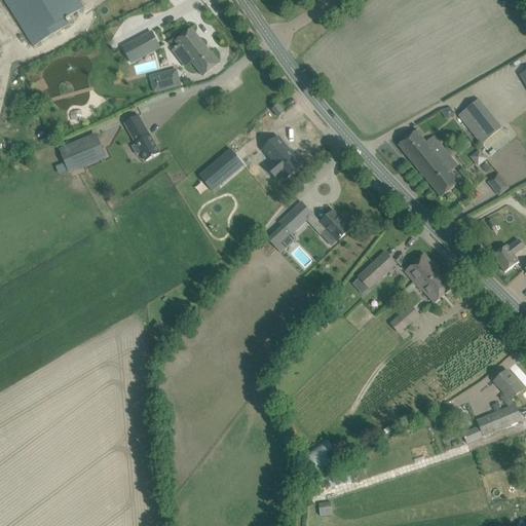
[(4,0),(34,46),(69,25),(65,19),(83,8),(78,0),(4,0)]
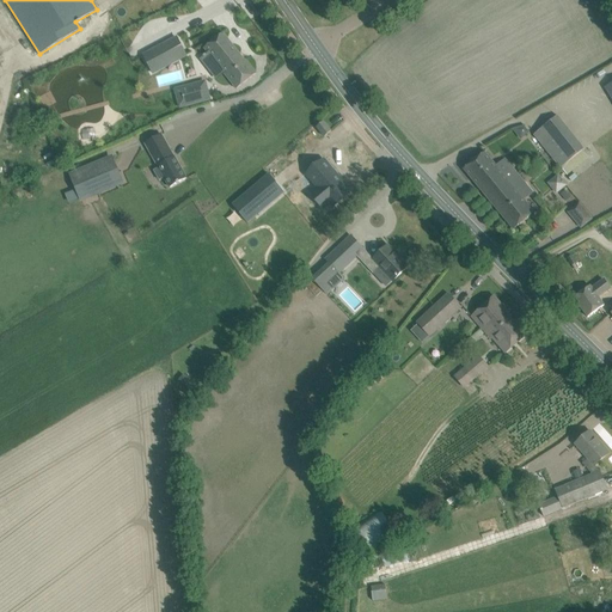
[(224,34),(204,48),(208,53),(225,73),(237,90),(257,74),(254,71),(245,60),(244,61),(224,34)]
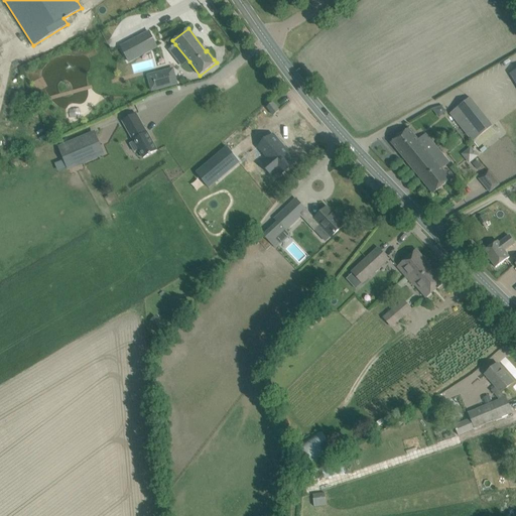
[(158,47),(150,31),(121,46),(129,62),(158,47)]
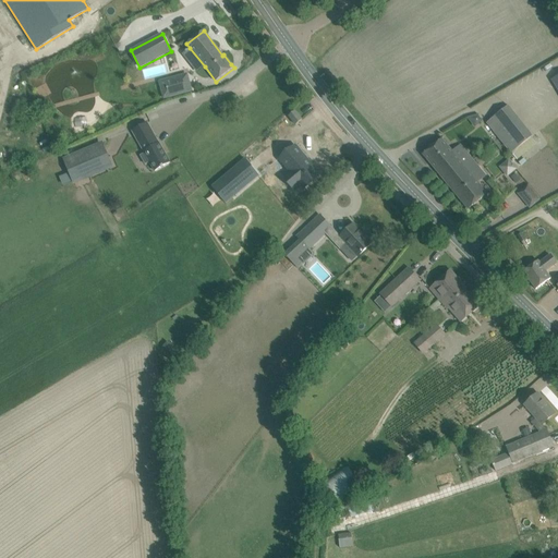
[(192,91),(187,74),(160,82),(165,98),(192,91)]
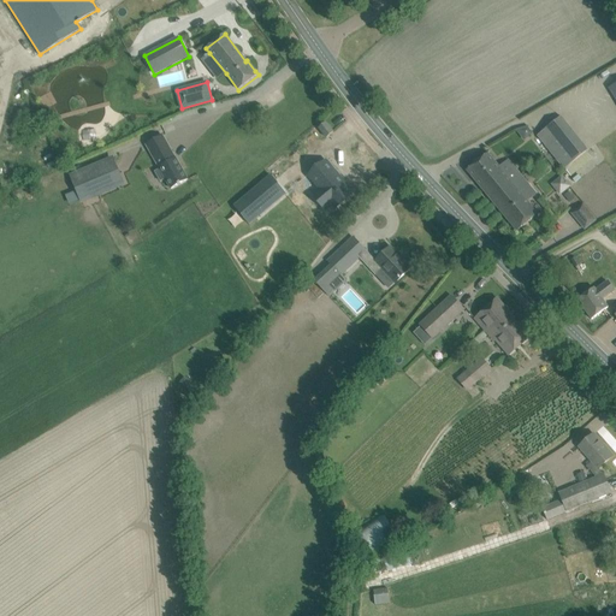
[(264,112),(259,105),(248,112),(253,119),(264,112)]
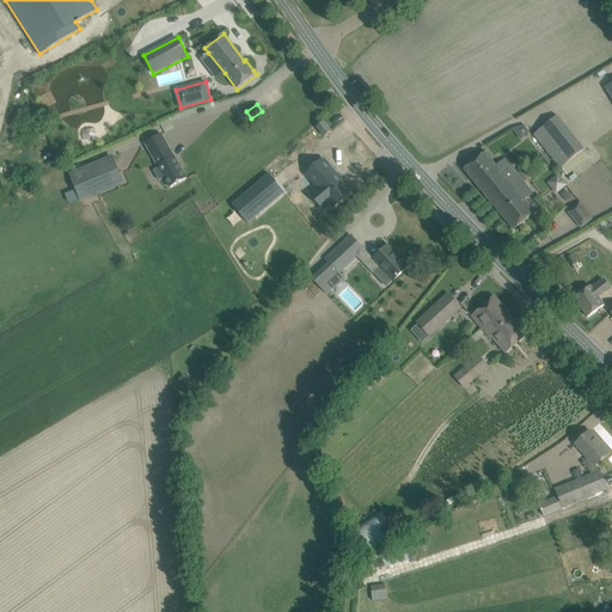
[(534,136),(531,139),(536,146),(540,142),(561,170),(585,151),(557,116),(534,135),(534,136)]
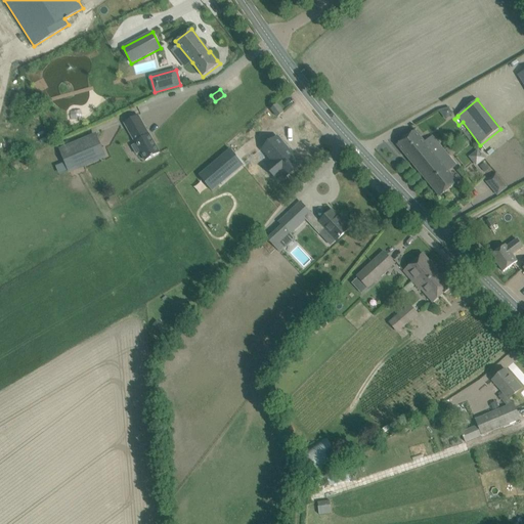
[(277,104),(273,107),(271,110),(278,118),(284,113),(277,104)]
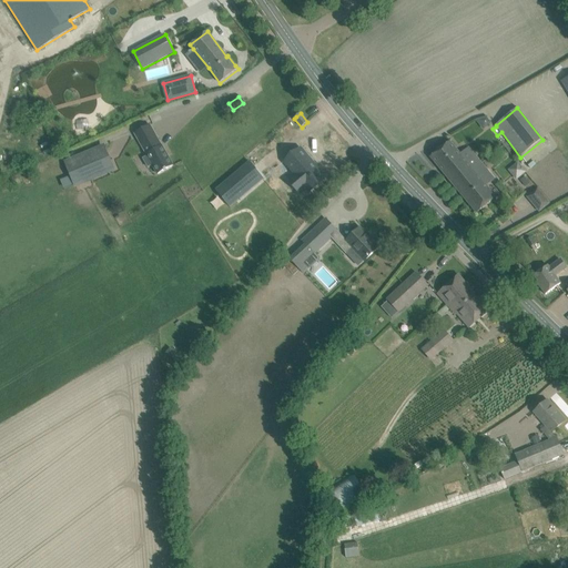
[(482,130),(490,122),(484,114),(475,122),(482,130)]
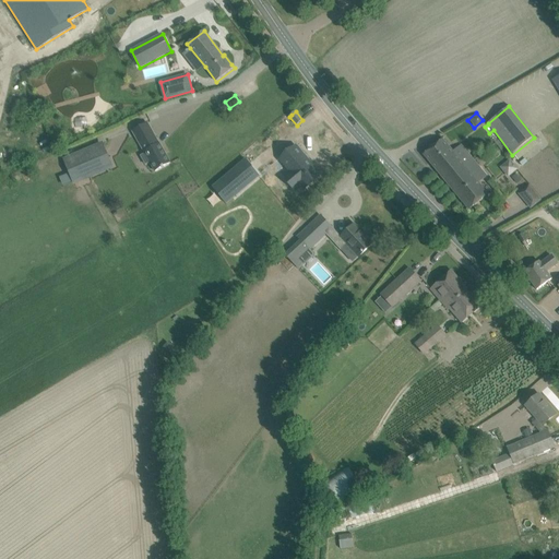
[(169,163),(147,123),(133,132),(144,152),(139,154),(145,165),(150,162),(155,171),(169,163)]
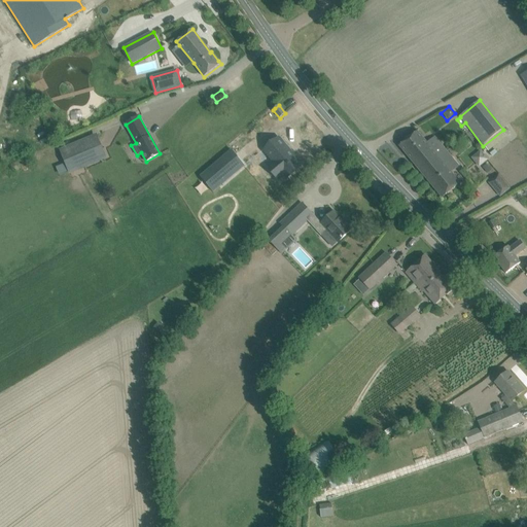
[(428,143),(418,131),(400,146),(422,172),(447,151),(435,138),(428,143)]
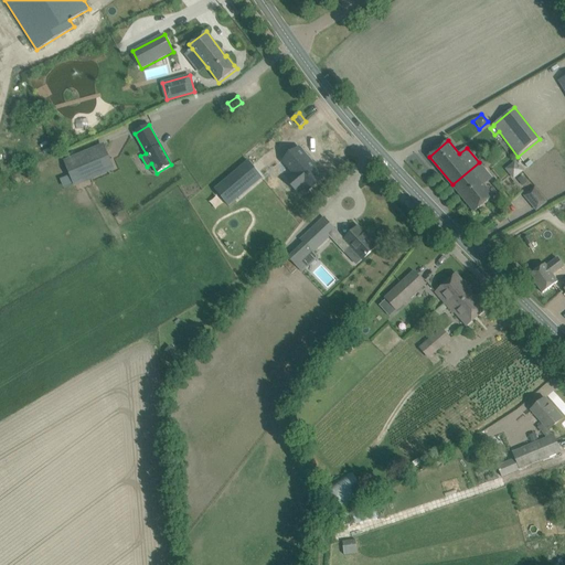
[(104,142),(64,160),(73,180),(113,162),(104,142)]
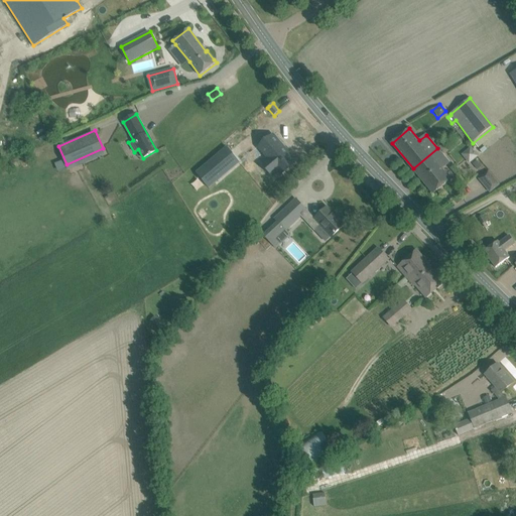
[(273,136),(259,147),(269,159),(263,164),(272,175),(278,170),(281,174),(295,162),(273,136)]
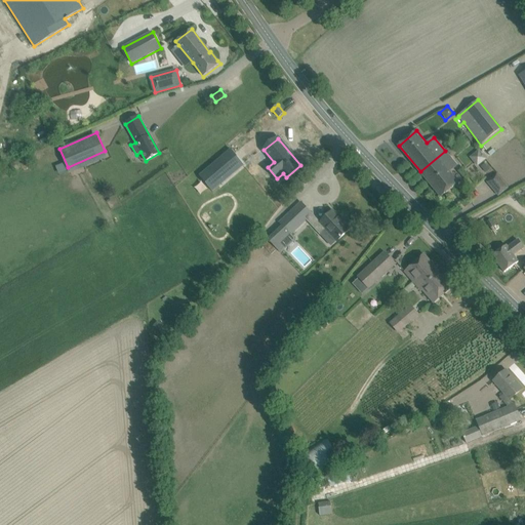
[(469,157),(477,166),(486,158),(478,149),(469,157)]
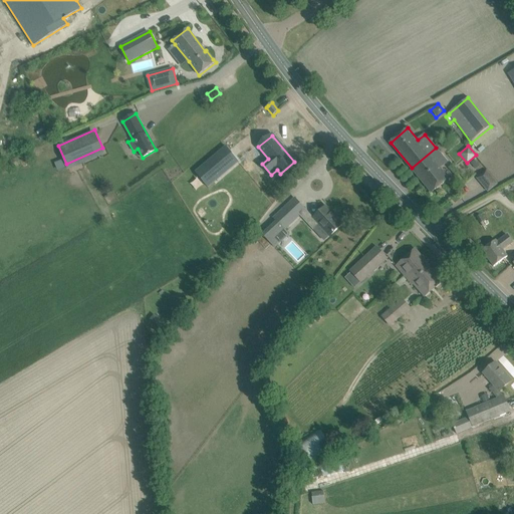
[(226,147),(195,172),(208,188),(239,162),(226,147)]
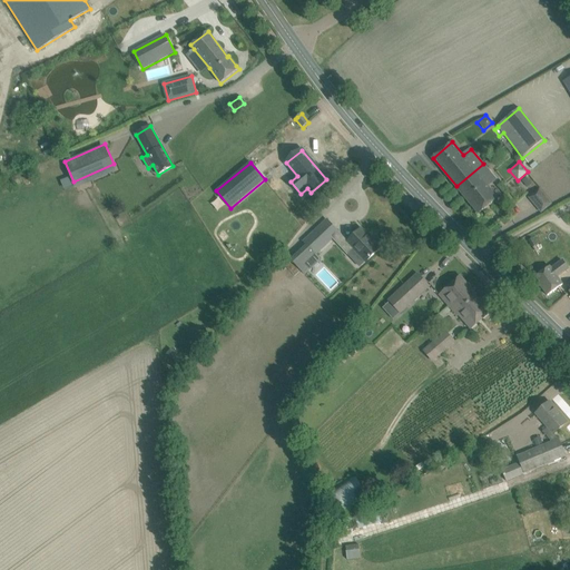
[(483,164),(457,186),(479,214),(498,198),(488,186),(495,179),(483,164)]
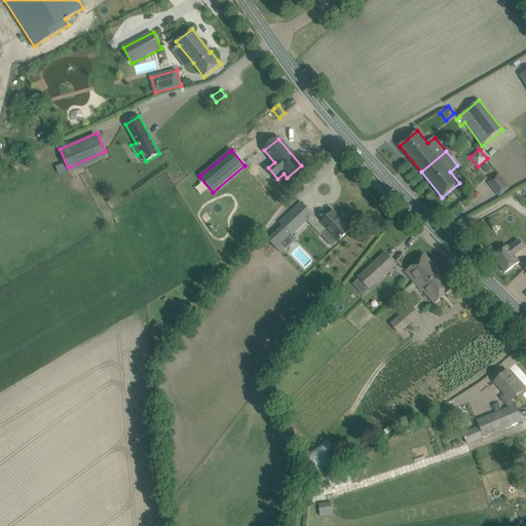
[(480,168),(490,180),(496,174),(486,163),(480,168)]
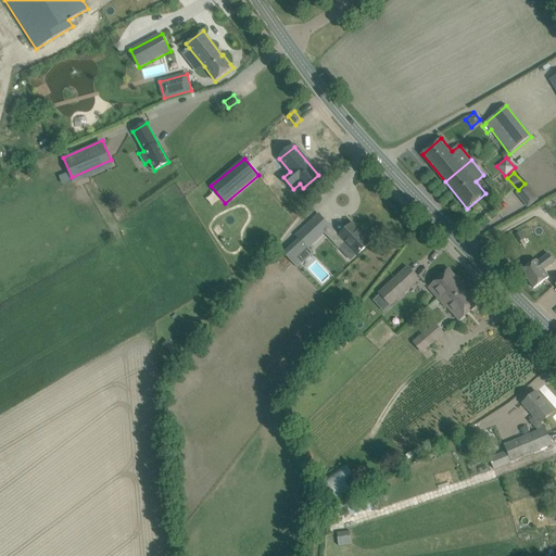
[(515,193),(527,207),(538,198),(526,185),(515,193)]
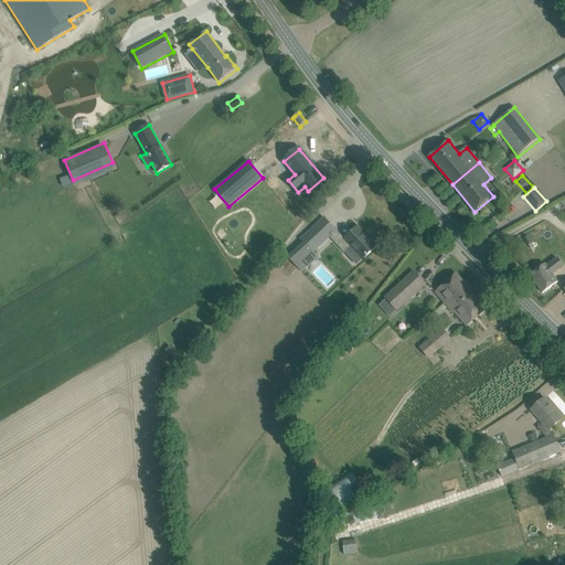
[(317,225),(300,241),(304,243),(312,253),(313,253),(320,246),(329,237),(343,252),(349,247),(362,260),(369,254),(376,246),(369,238),(368,238),(358,228),(359,227),(353,232),(344,240),(324,219),(317,225)]
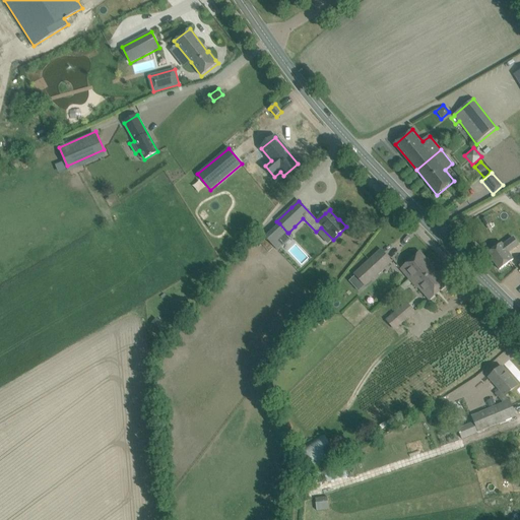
[(488,254),(500,270),(514,259),(509,253),(519,245),(513,238),(504,244),(503,243),(488,254)]
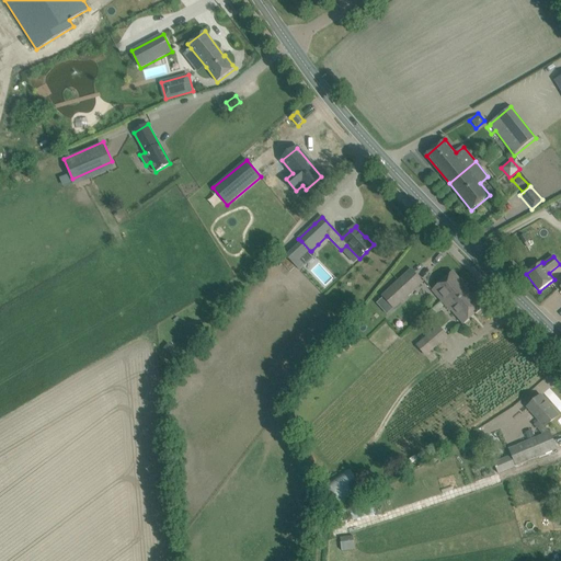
[(382,296),(395,309),(423,283),(411,270),(382,296)]
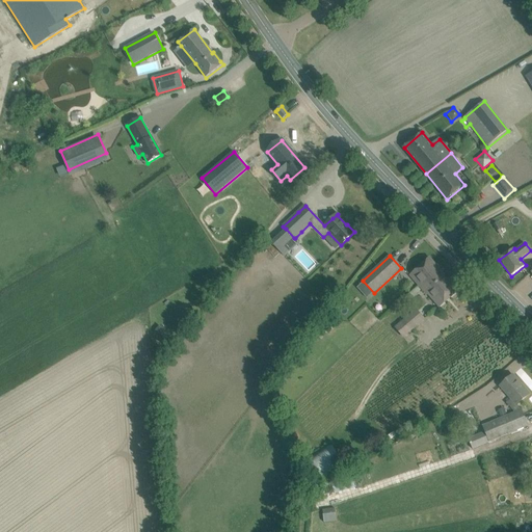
[(422,265),(409,276),(418,286),(426,295),(427,293),(439,308),(450,298),(457,291),(439,269),(429,259),(425,262),(422,265)]
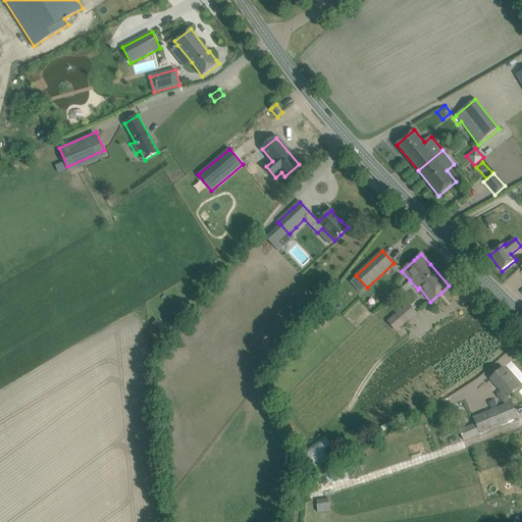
[(387,321),(396,331),(416,314),(408,304),(387,321)]
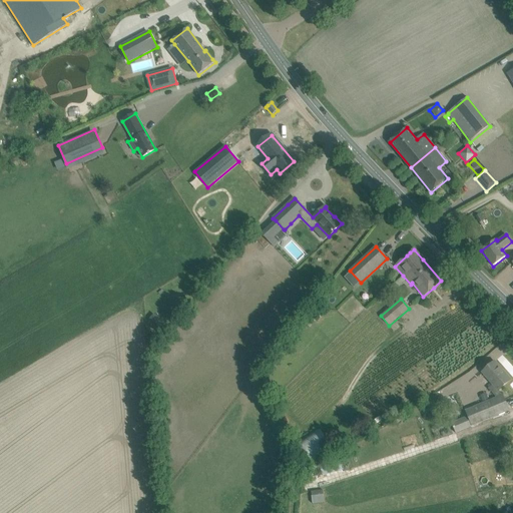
[(308,330),(316,320),(324,309),(317,304),(309,315),(302,324),(308,330)]
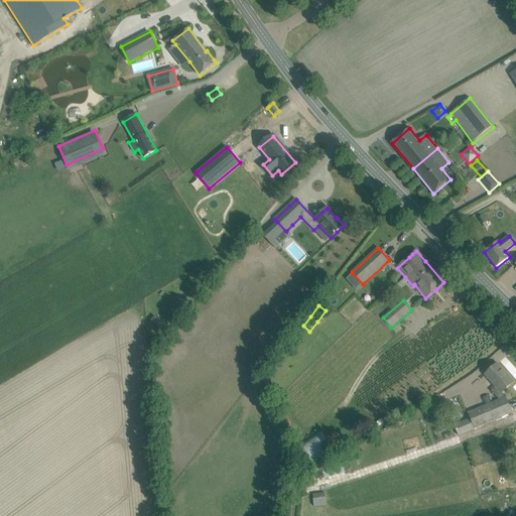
[(154,316),(151,320),(155,325),(159,320),(154,316)]
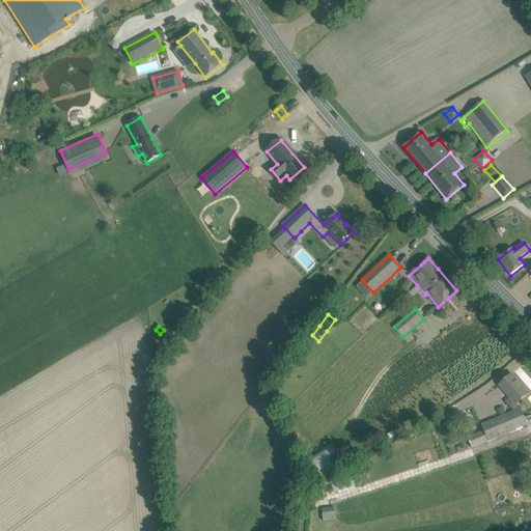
[(497,443),(500,441),(499,437),(527,425),(521,409),(516,403),(528,393),(512,374),(500,386),(510,397),(505,402),(513,412),(506,415),(501,417),(482,425),(484,430),(468,438),(472,448),(495,439),(497,443)]
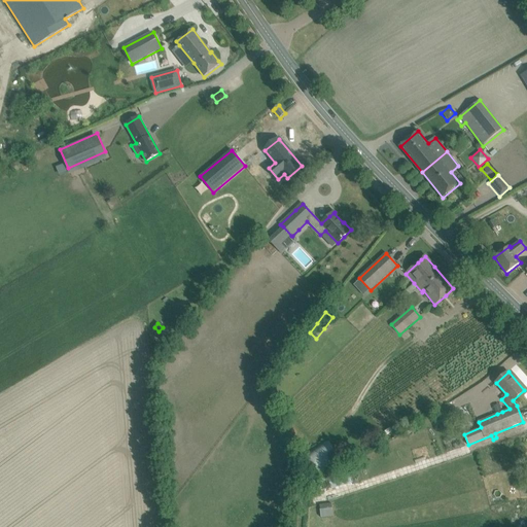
[(499,405),(494,407),(497,414),(502,412),(499,405)]
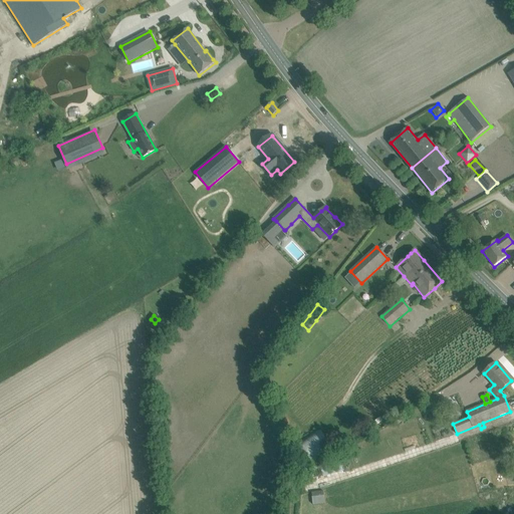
[(331,448),(320,429),(295,444),(306,463),(331,448)]
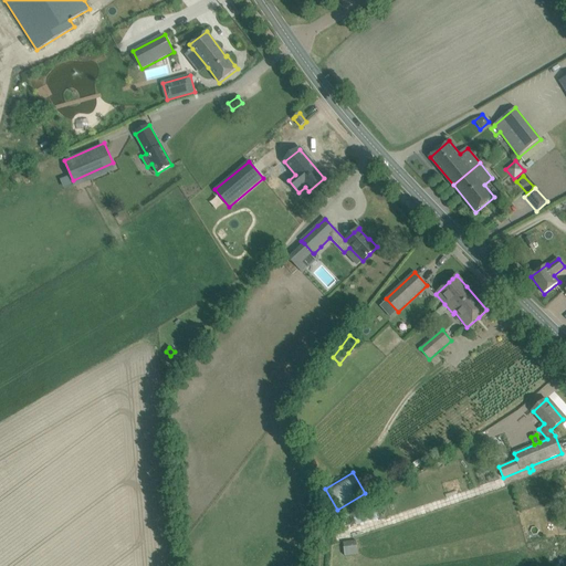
[(358,554),(356,541),(344,542),(345,555),(358,554)]
